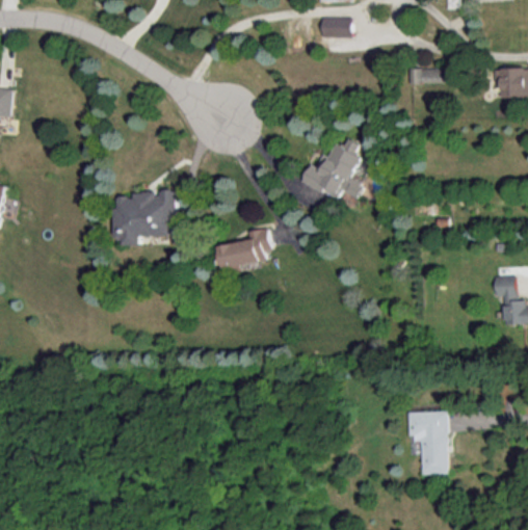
[(351,18),(321,17),(321,36),(350,37),(351,18)]
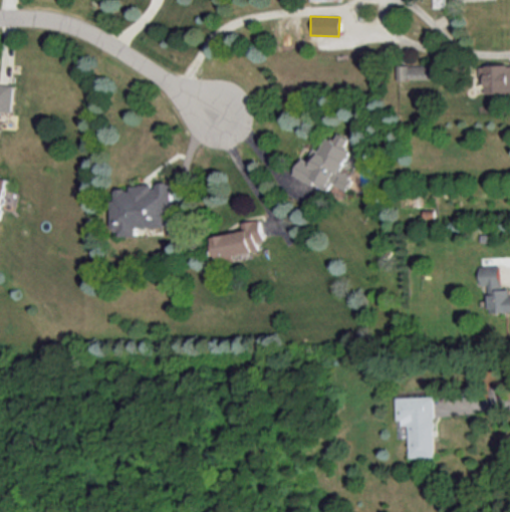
[(484,94),(509,93),(509,65),(478,66),(478,80),(484,80),(484,94)]
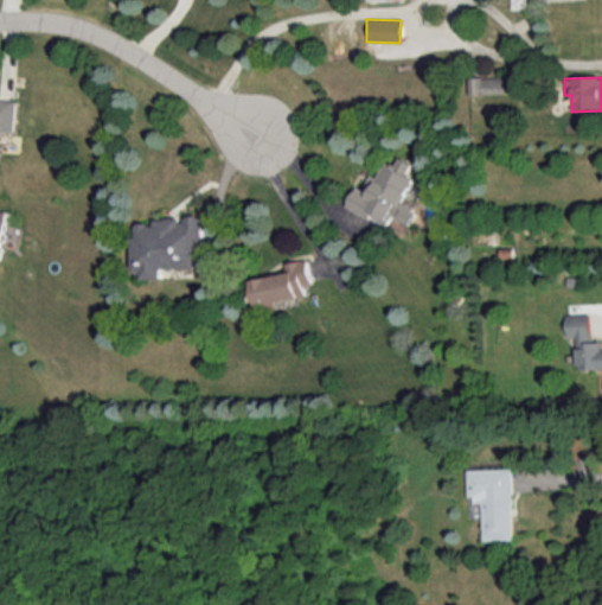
[(467,95),(512,95),(512,78),(467,78),(467,95)]
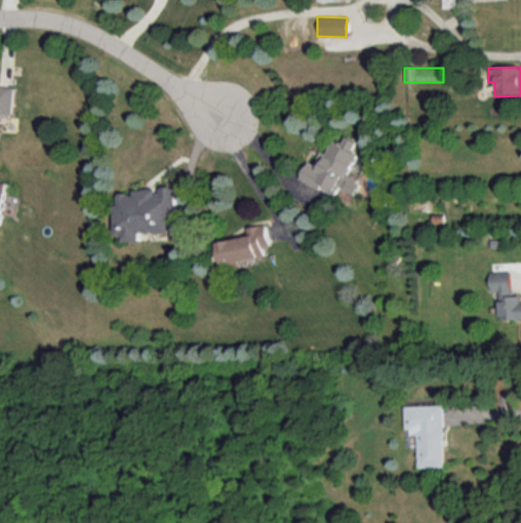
[(11,88),(0,87),(0,114),(9,115),(11,88)]
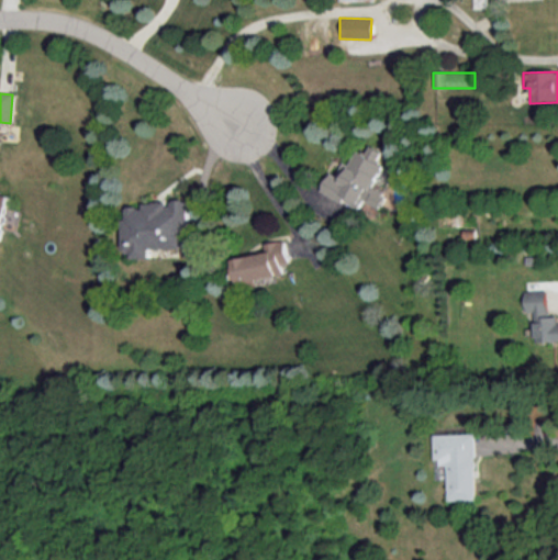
[(371,187),(382,166),(376,163),(381,153),(369,146),(365,156),(355,150),(348,166),(342,163),(335,177),(330,174),(320,192),(357,211),(363,201),(378,209),(386,194),(371,187)]
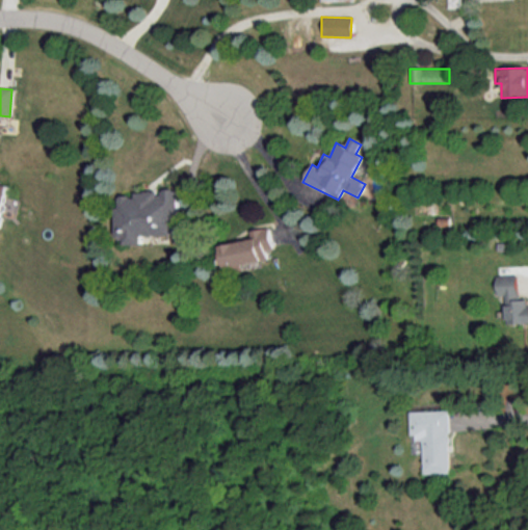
[(173,236),(174,190),(158,189),(158,192),(132,191),(132,196),(113,196),(111,238),(121,239),(121,245),(138,246),(138,235),(173,236)]
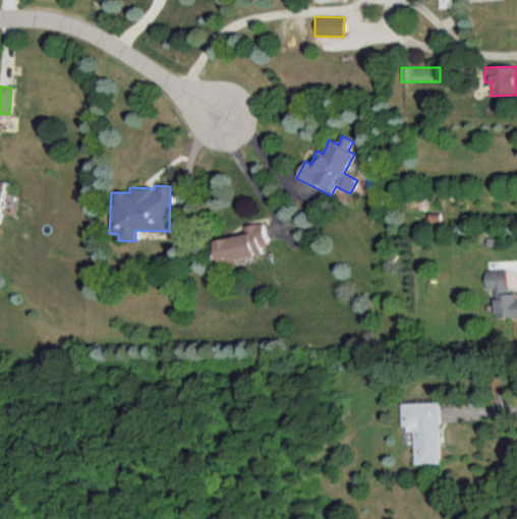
[(214,241),(218,264),(261,255),(259,245),(266,244),(262,223),(242,227),(244,235),(214,241)]
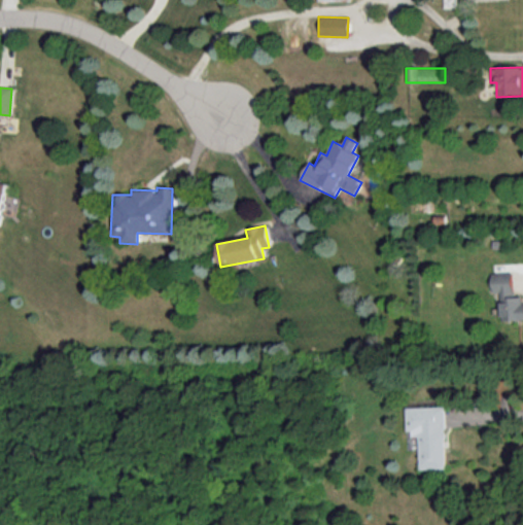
[(490,274),(491,293),(499,292),(500,322),(522,320),(522,301),(522,296),(511,298),(510,273),(490,274)]
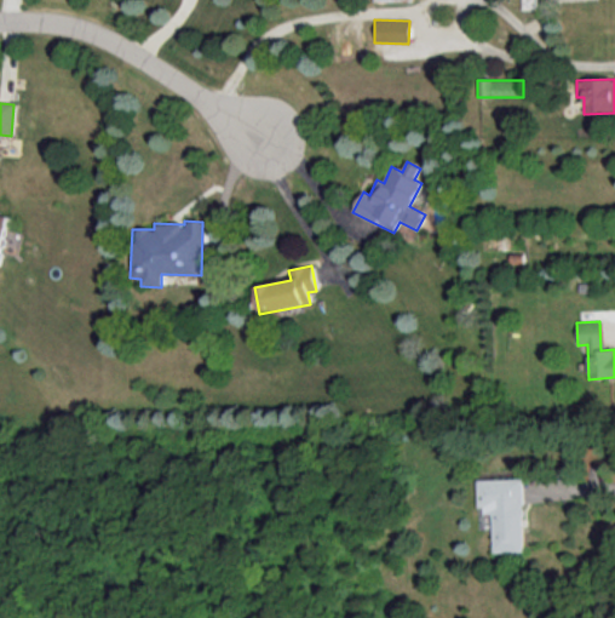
[(490,554),(522,553),(519,479),(476,480),(476,515),(489,515),(490,554)]
